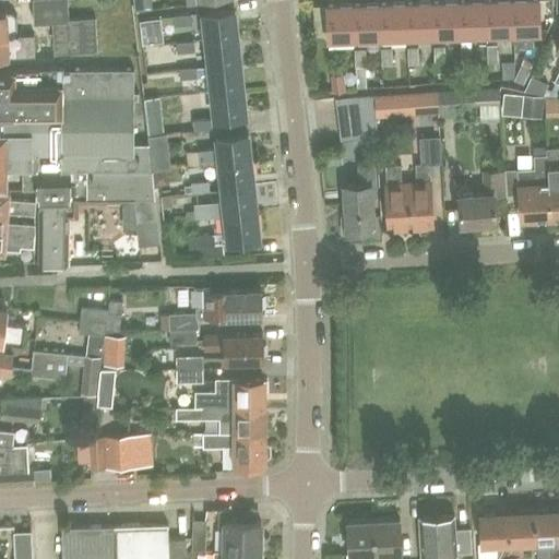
[(69,19),(67,0),(33,0),(34,21),(54,20),(55,52),(98,49),(96,16),(69,19)]
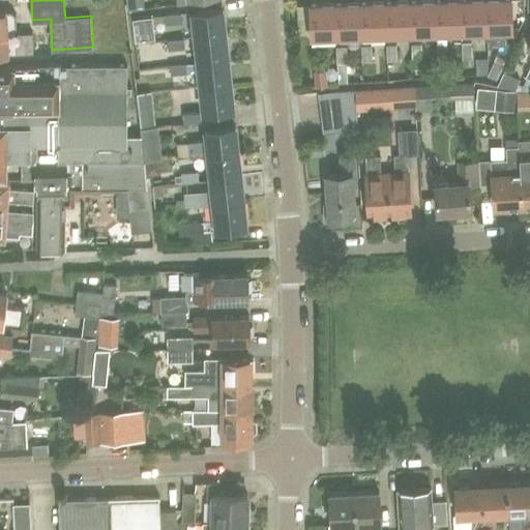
[(145,8),(144,0),(126,0),(127,9),(145,8)]
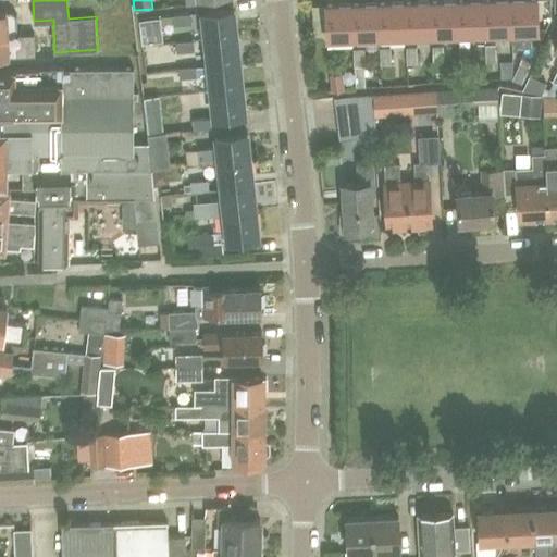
[(486,32),(484,0),(477,0),(458,1),(459,33),(460,63),(471,62),(470,33),(485,32),(486,32)]
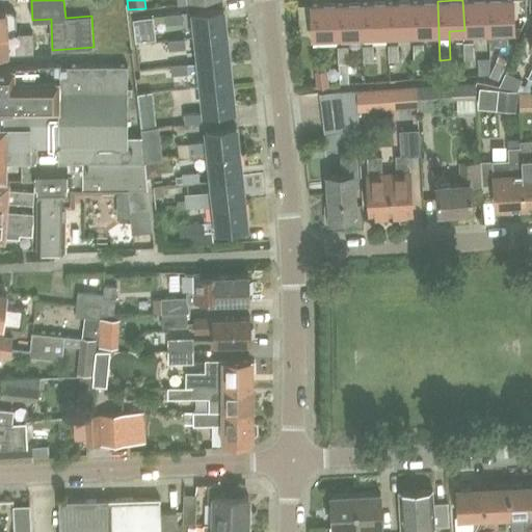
[(487,0),(462,0),(464,30),(474,30),(489,29),(487,0)]
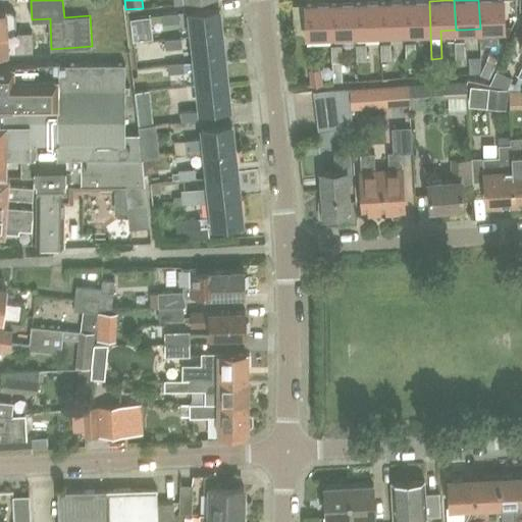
[(506,29),(504,0),(478,0),(480,29),(506,29)]
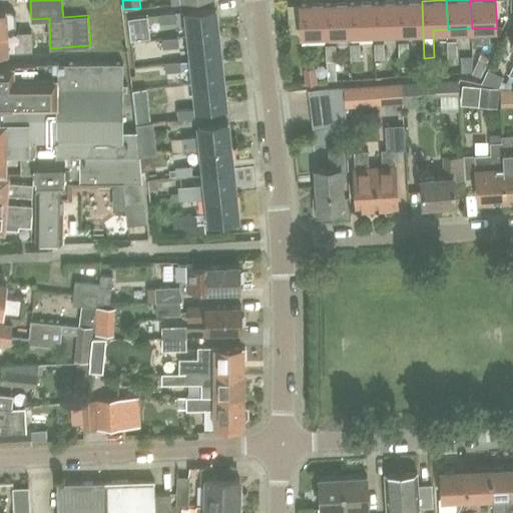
[(399,31),(398,1),(374,2),(375,32),(399,31)]
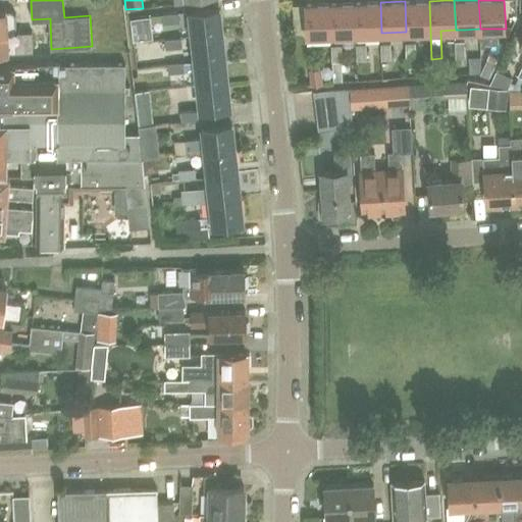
[(430,31),(429,1),(405,1),(406,32),(430,31)]
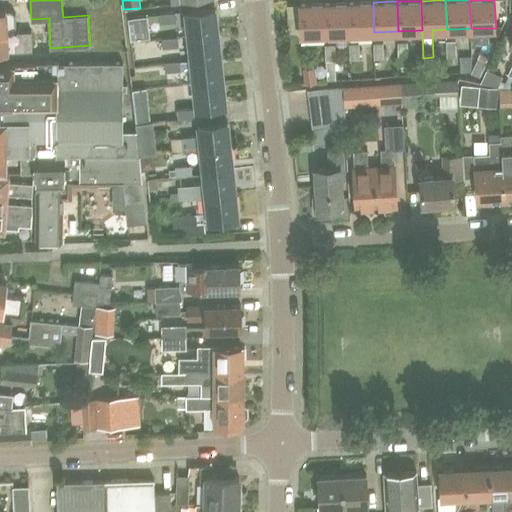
[(374,32),(373,2),(348,3),(349,33),(374,32)]
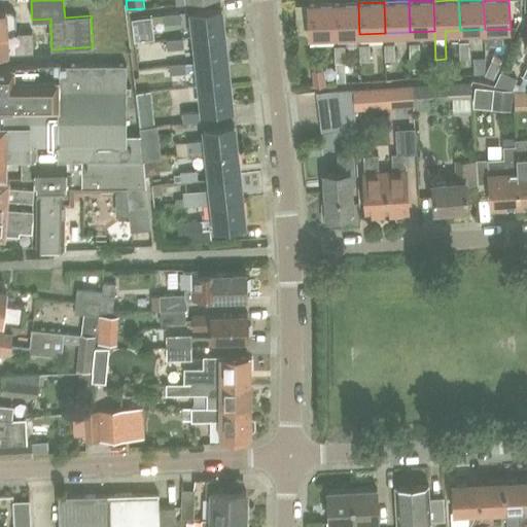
[(359,34),(358,3),(334,4),(335,34),(359,34)]
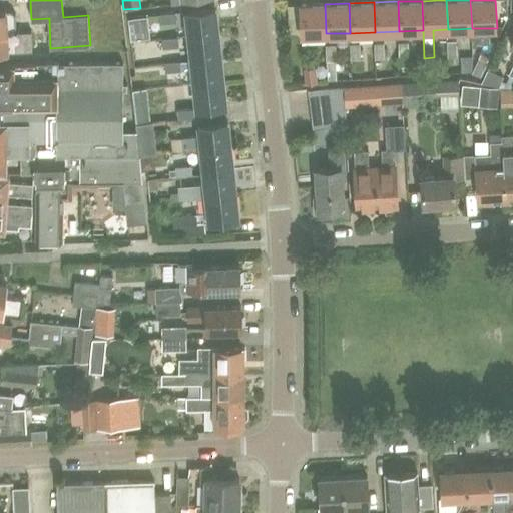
[(326,33),(325,4),(300,5),(301,34),(326,33)]
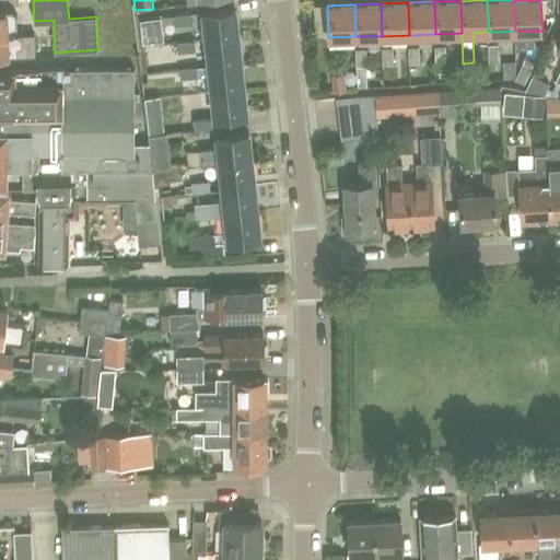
[(238,36),(235,9),(205,13),(207,39),(238,36)]
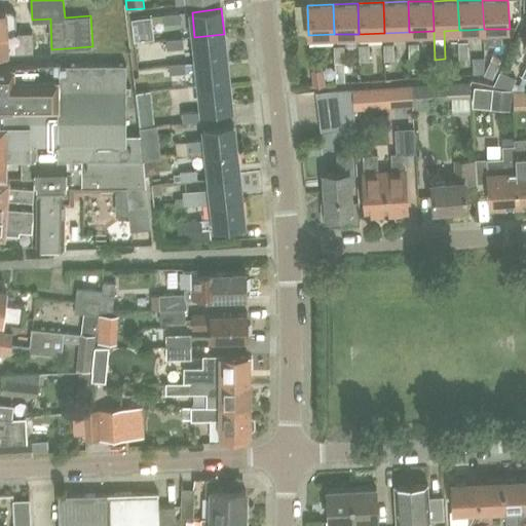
[(43,36),(32,37),(32,33),(7,34),(6,10),(0,10),(0,52),(44,51),(43,36)]
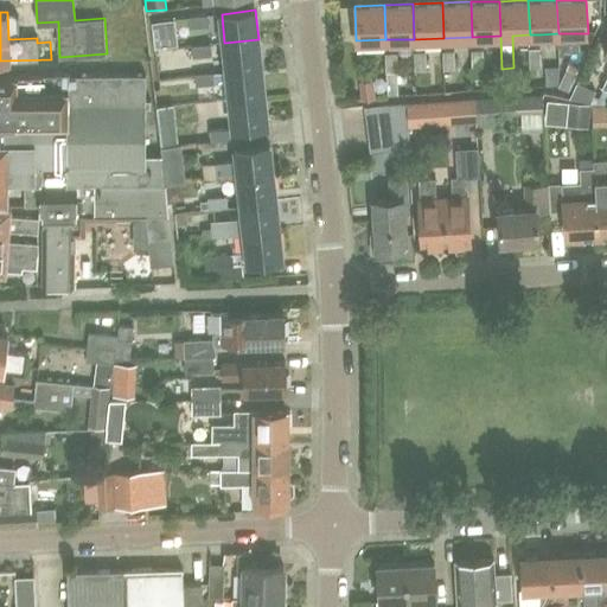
[(208,26),(206,16),(187,17),(189,27),(208,26)]
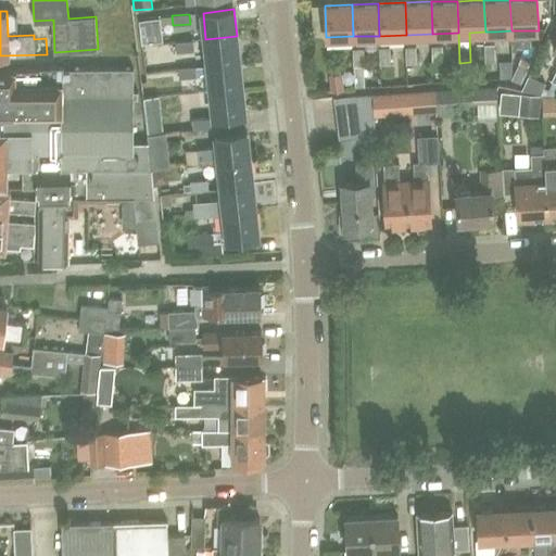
[(158,17),(140,20),(142,41),(161,39),(158,17)]
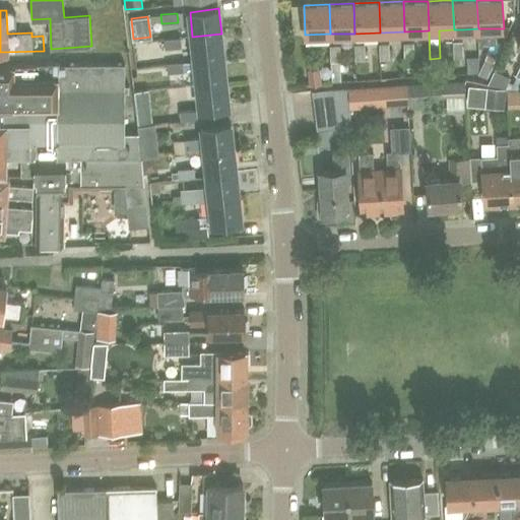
[(223,58),(221,34),(192,37),(195,60),(195,61),(223,58)]
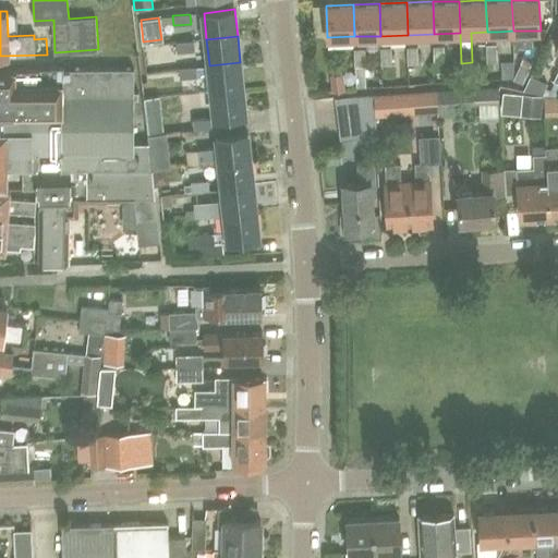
[(194,51),(193,40),(177,43),(178,53),(194,51)]
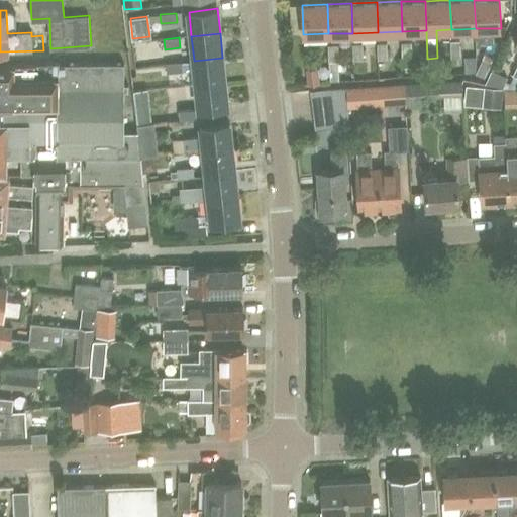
[(461,39),(450,39),(451,57),(461,56),(461,39)]
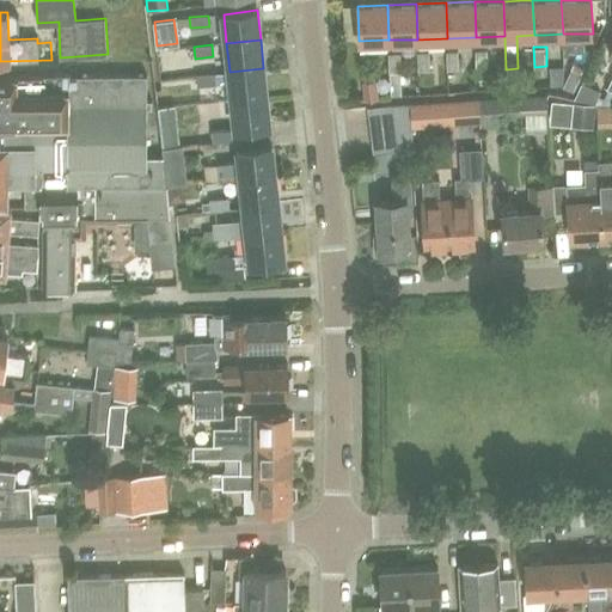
[(488,69),(487,50),(476,50),(476,71),(488,69)]
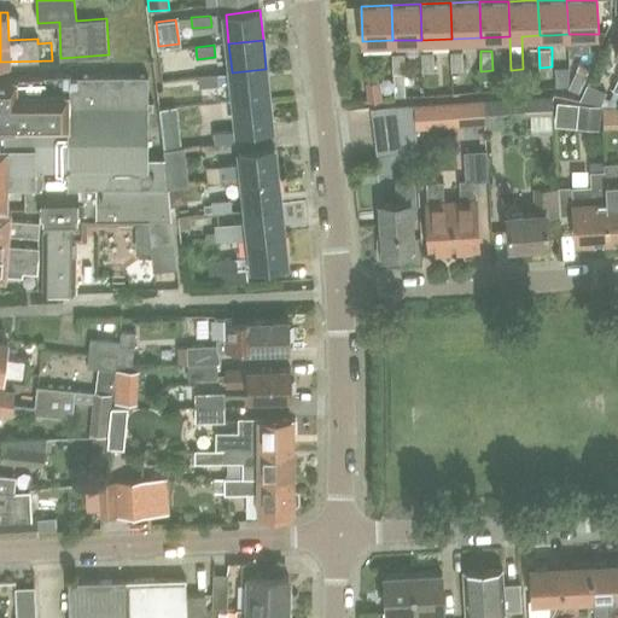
[(433,73),(432,52),(421,52),(423,73),(433,73)]
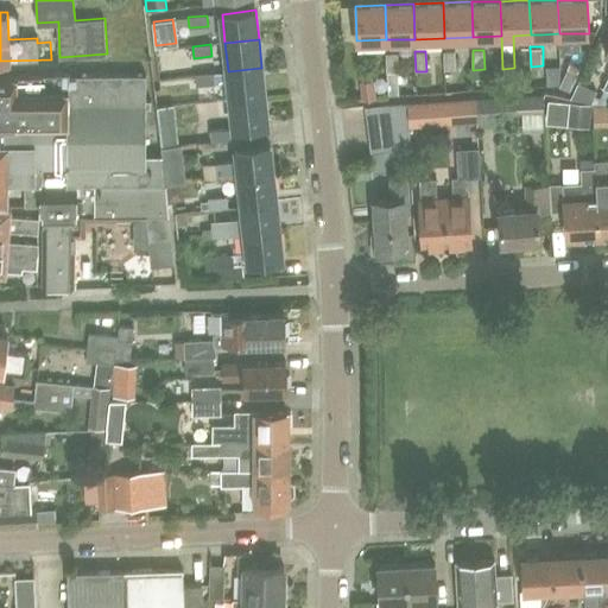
[(455,70),(454,51),(444,51),(444,70),(455,70)]
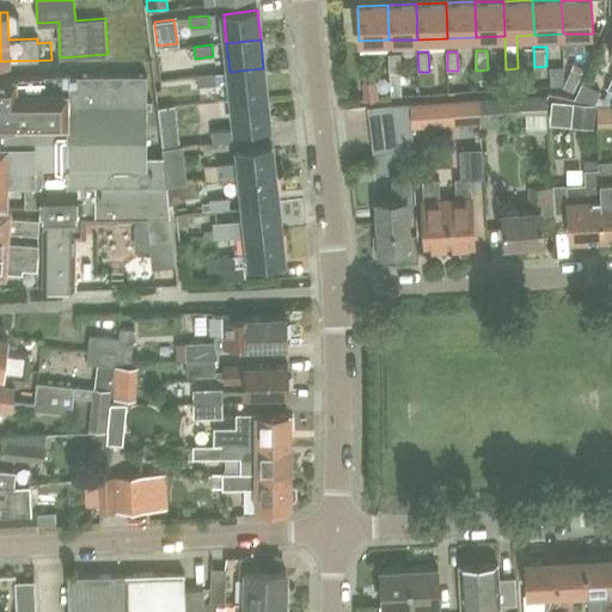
[(401,73),(399,53),(389,53),(389,73),(401,73)]
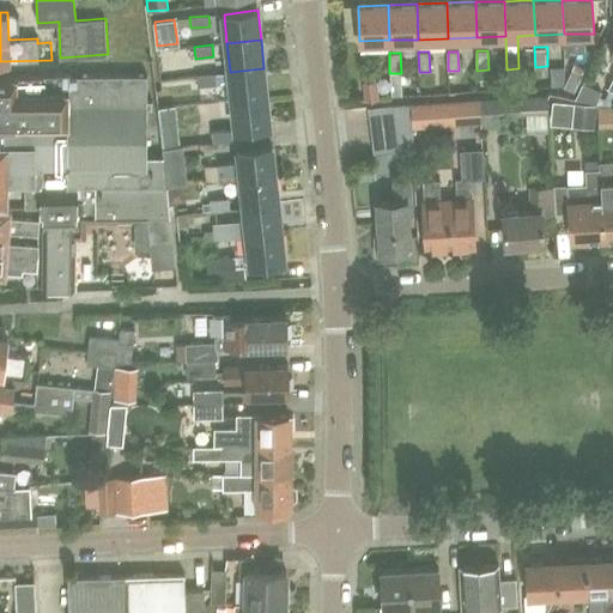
[(584,70),(575,65),(564,89),(574,93),(584,70)]
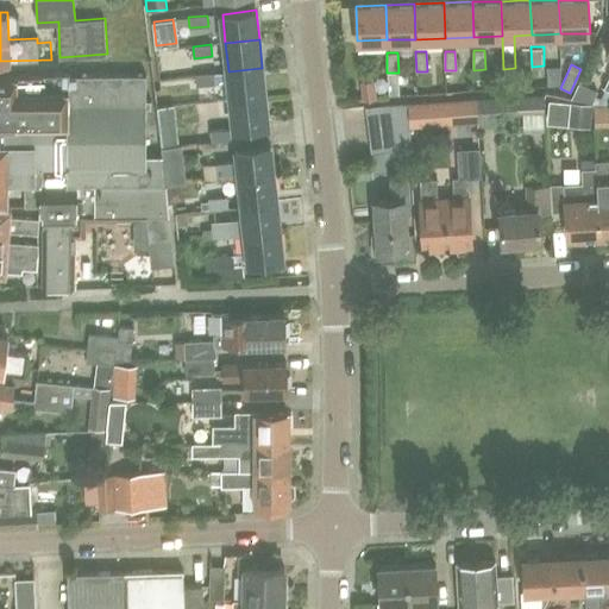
[(265,96),(262,68),(228,71),(230,82),(231,100),(265,96)]
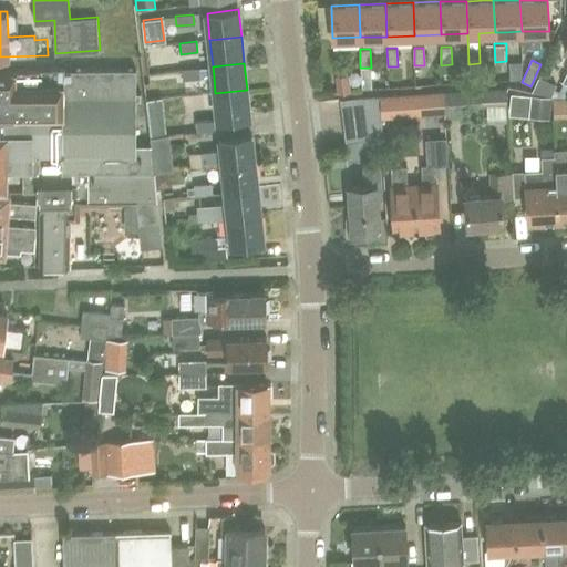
[(184,81),(214,76),(213,66),(213,65),(182,70),(184,81)]
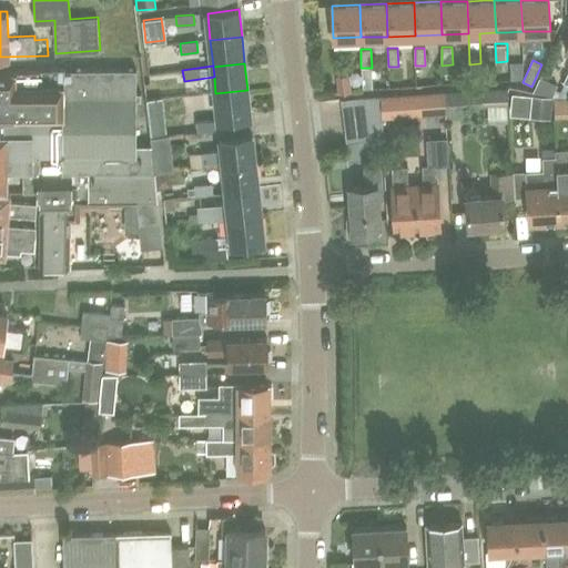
[(0,186),(6,188),(6,173),(16,173),(24,174),(24,179),(24,194),(37,194),(37,199),(44,198),(64,198),(135,198),(141,249),(163,246),(156,186),(155,173),(152,146),(134,145),(137,75),(64,75),(64,71),(0,70),(0,186)]
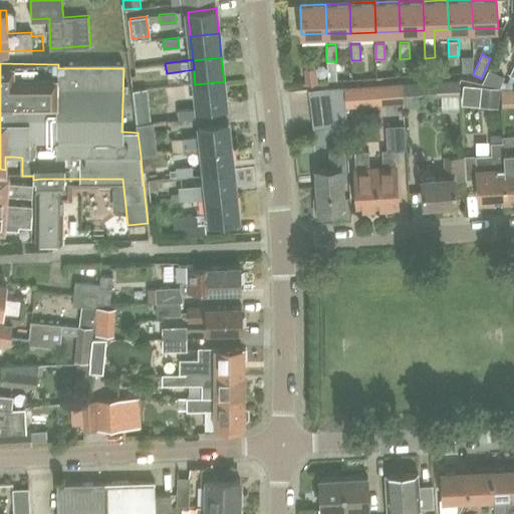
[(317,83),(315,67),(304,68),(306,84),(317,83)]
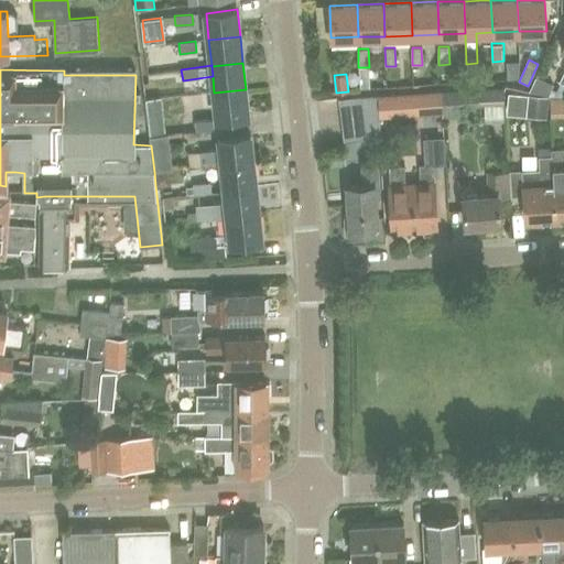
[(554,84),(538,75),(530,91),(550,96),(554,84)]
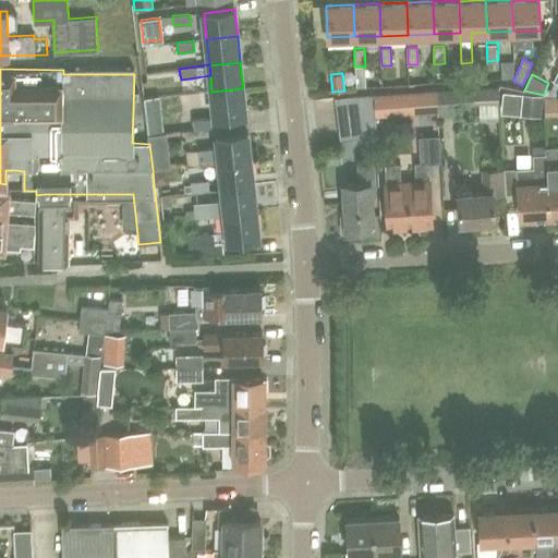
[(557,83),(555,81),(548,95),(557,95),(557,83)]
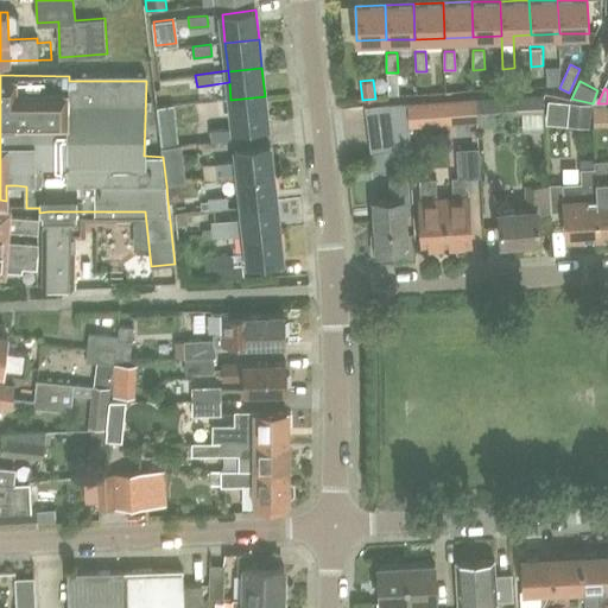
[(544,113),(543,95),(475,99),(477,122),(477,127),(495,127),(495,116),(544,113)]
